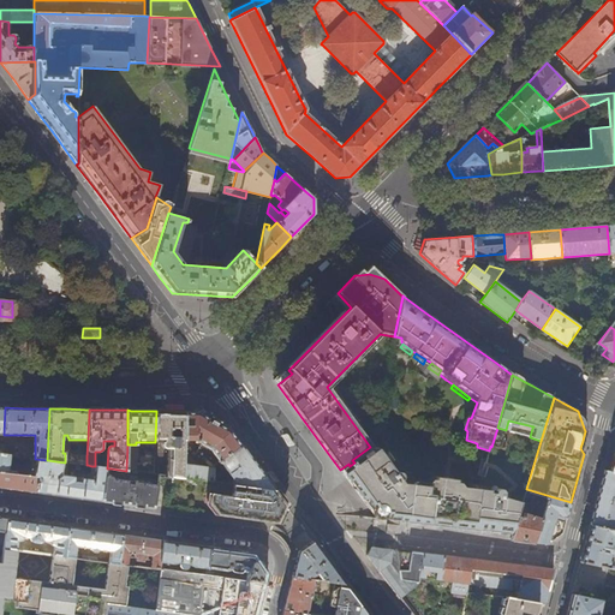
[(184,443),(185,412),(161,411),(156,411),(155,442),(155,475),(162,476),(163,448),(167,448),(167,476),(184,478),(184,447),(184,443)]
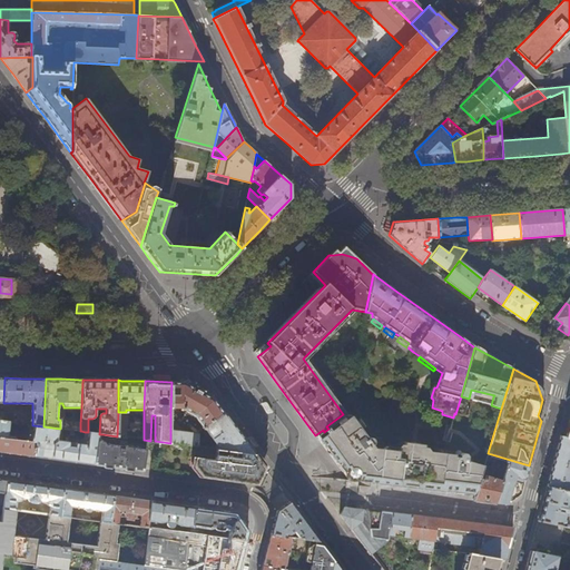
[(217,405),(213,399),(184,382),(177,382),(172,382),(170,411),(175,411),(175,408),(179,408),(186,411),(179,422),(170,414),(170,443),(199,448),(200,441),(202,429),(223,413),(217,405)]
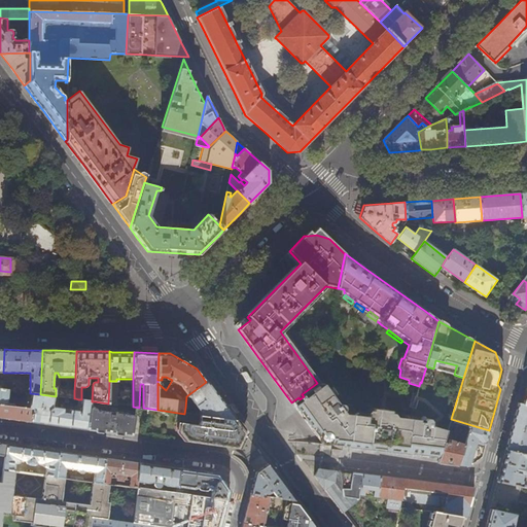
[(429,385),(433,369),(426,366),(421,383),(429,385)]
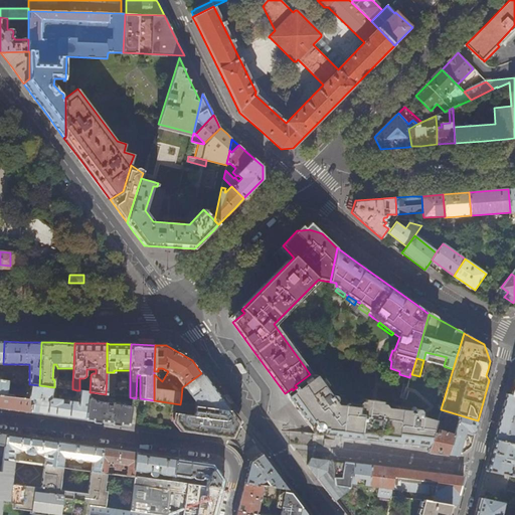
[(206,379),(201,373),(182,387),(181,398),(187,390),(192,396),(190,397),(192,399),(193,398),(196,402),(195,406),(196,406),(229,410),(213,389),(206,379)]
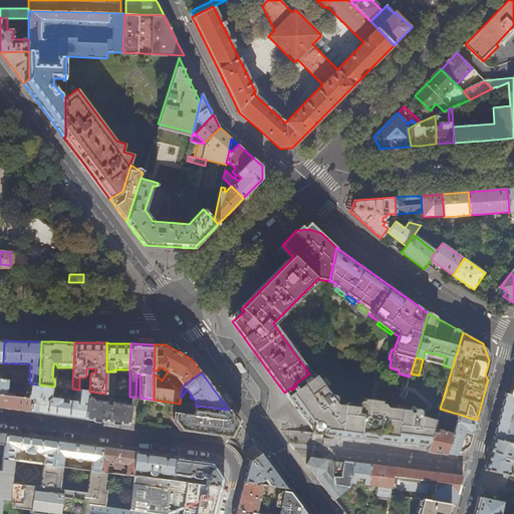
[(415,445),(429,447),(437,420),(439,415),(429,414),(430,410),(427,405),(420,404),(417,407),(403,406),(403,409),(386,407),(382,403),(382,401),(358,398),(358,401),(354,404),(344,402),(341,405),(334,404),(321,384),(316,377),(313,373),(309,373),(308,376),(296,387),(292,390),(286,395),(296,409),(309,427),(311,425),(314,429),(312,431),(311,431),(311,432),(310,434),(310,435),(311,436),(312,437),(314,438),(314,437),(315,437),(316,437),(317,436),(317,434),(318,431),(323,432),(322,435),(357,439),(415,445)]
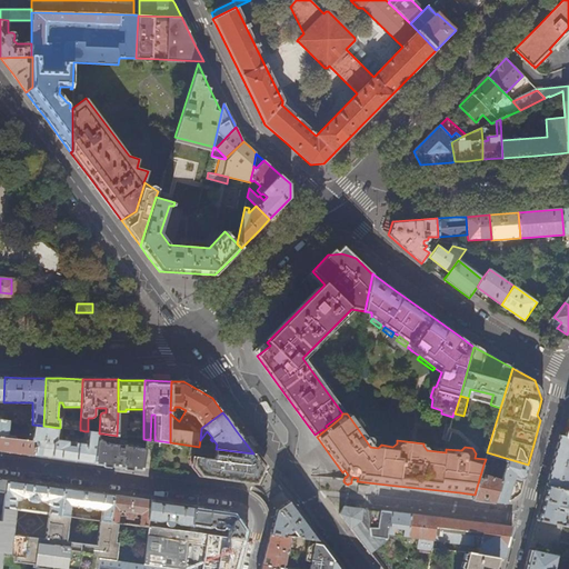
[(328,428),(341,417),(342,413),(326,426),(328,428)]
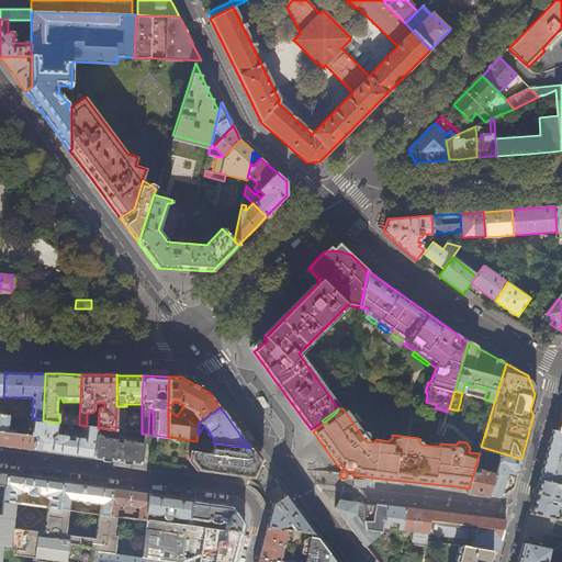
[(355,418),(349,411),(346,413),(351,420),(355,418)]
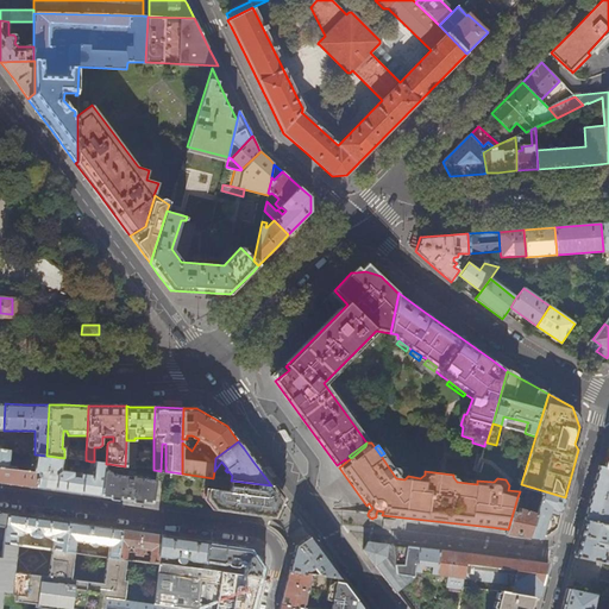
[(6,470),(8,451),(4,450),(0,449),(0,482),(36,488),(37,482),(38,473),(27,472),(27,469),(27,466),(16,465),(14,468),(10,468),(10,470),(6,470)]
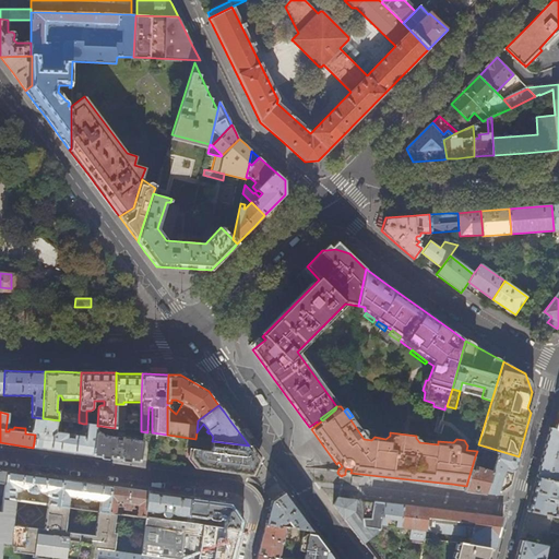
[(59,432),(61,420),(59,420),(43,418),(32,417),(27,416),(27,419),(33,420),(31,430),(25,430),(25,433),(35,435),(34,442),(33,448),(61,452),(92,456),(96,425),(86,424),(85,424),(83,424),(82,435),(59,432)]
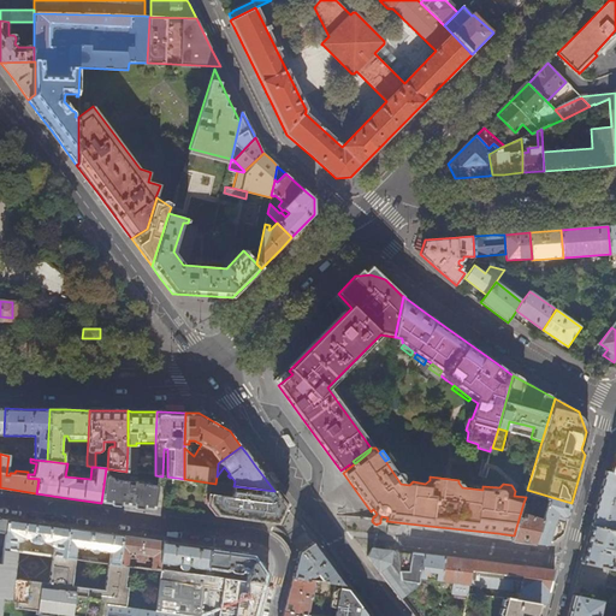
[(153,510),(157,487),(136,484),(136,480),(130,479),(129,484),(116,481),(114,483),(111,478),(111,469),(107,469),(106,468),(101,503),(124,505),(153,510)]
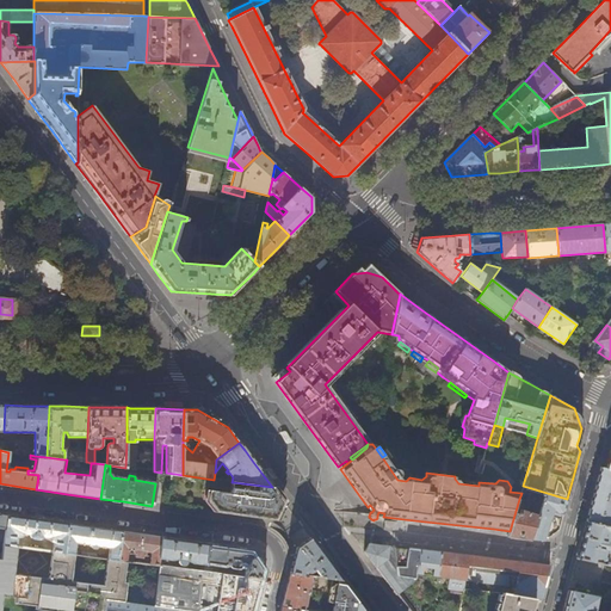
[(610,469),(606,469),(600,468),(593,493),(586,522),(610,525),(610,469)]
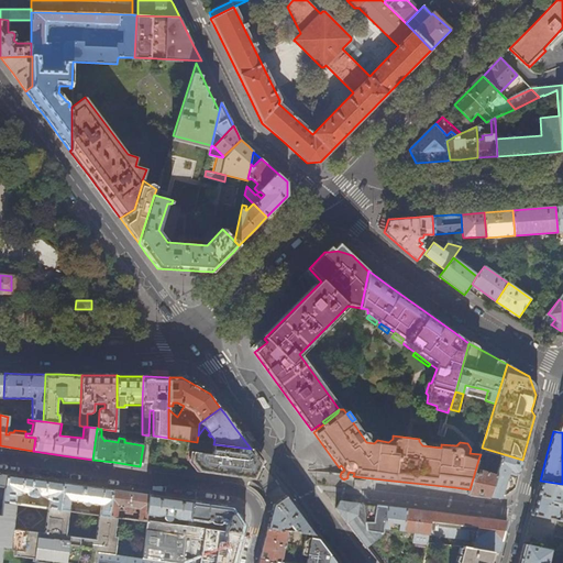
[(255,454),(251,449),(214,444),(213,454),(194,452),(192,462),(199,471),(228,475),(254,479),(262,463),(255,454)]
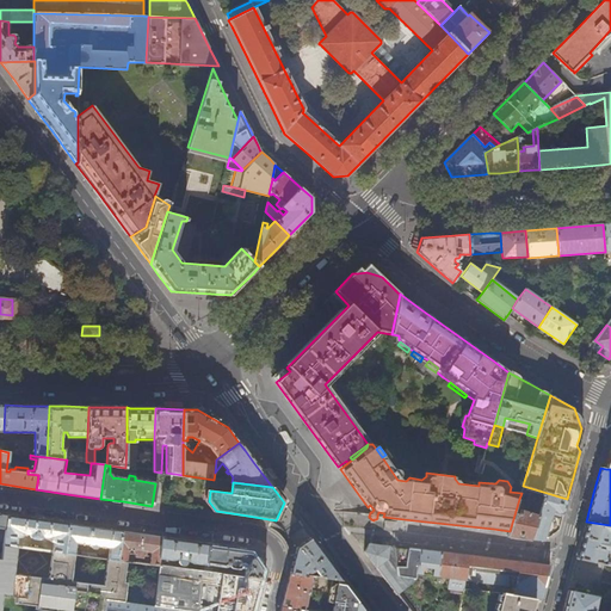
[(563,514),(567,499),(523,486),(522,493),(519,499),(542,506),(531,539),(543,542),(548,525),(553,512),(563,514)]
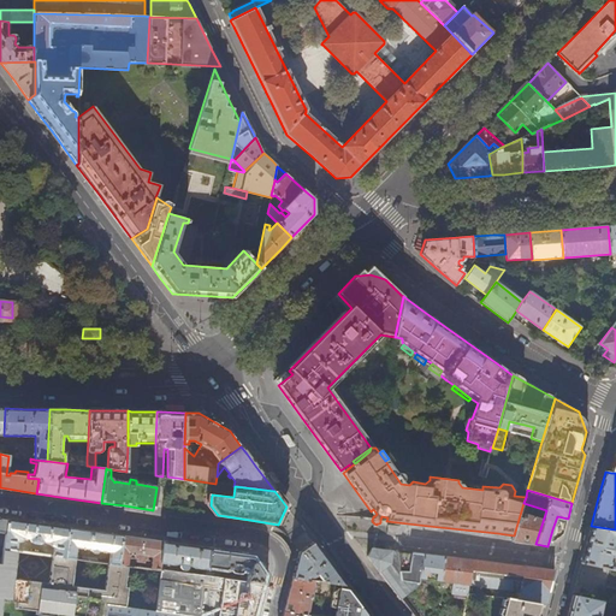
[(535,544),(546,510),(523,503),(514,535),(511,542),(519,542),(535,544)]
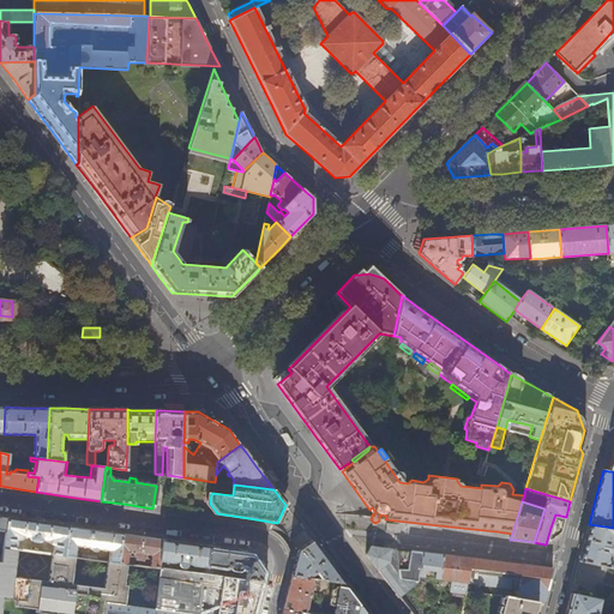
[(65,555),(70,527),(38,522),(7,518),(4,545),(4,547),(16,549),(17,540),(28,537),(28,536),(30,536),(30,539),(31,540),(34,541),(35,541),(38,542),(40,542),(41,541),(42,540),(42,539),(44,539),(44,540),(54,545),(53,554),(65,555)]
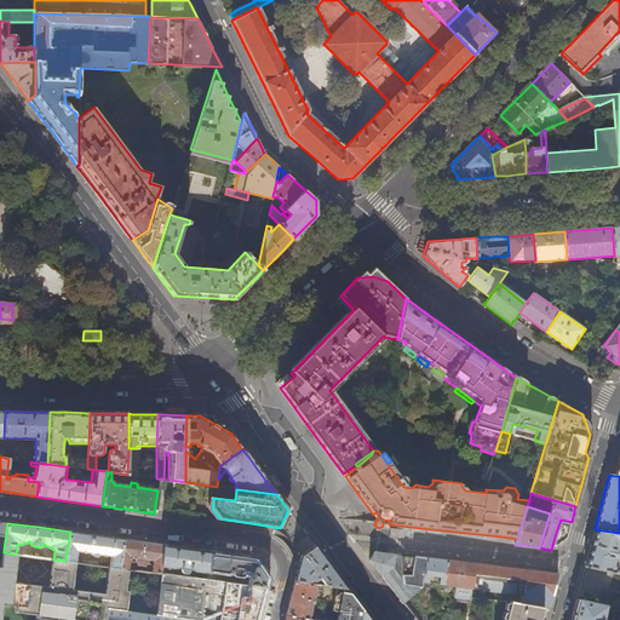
[(619,533),(595,529),(591,541),(585,567),(619,573),(619,556),(619,549),(619,533)]
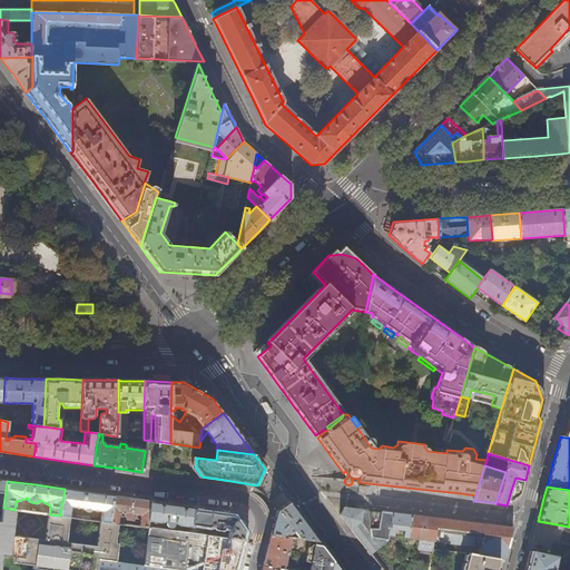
[(109,522),(114,495),(91,492),(65,489),(60,516),(69,517),(70,505),(84,508),(85,510),(87,511),(88,511),(89,510),(90,509),(101,510),(99,521),(100,521),(109,522)]
